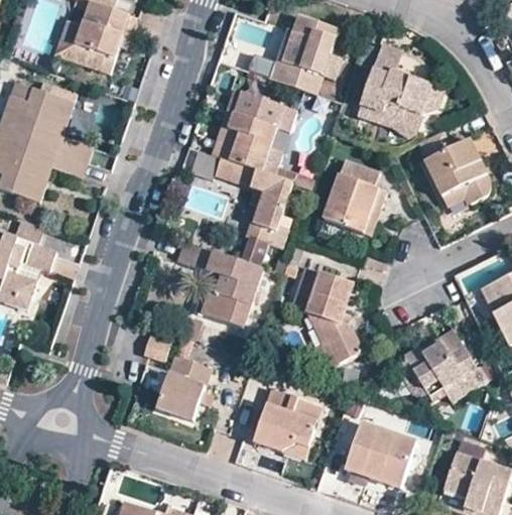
[(108,6),(90,0),(75,42),(114,55),(121,37),(117,35),(119,29),(123,31),(130,34),(135,16),(108,6)]
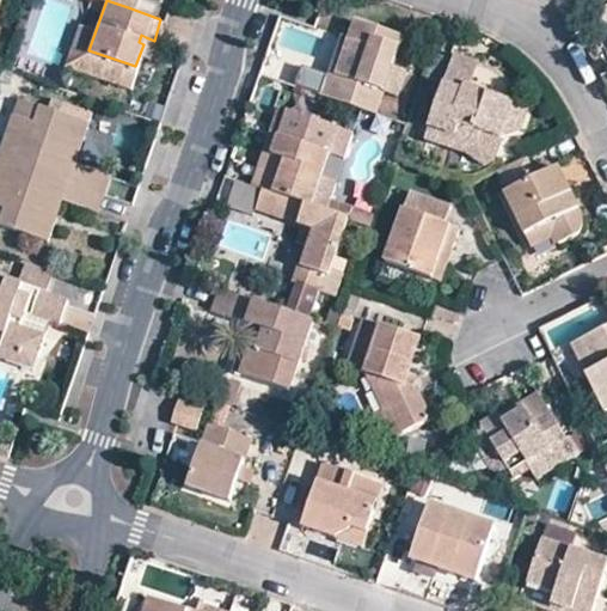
[(318,90),(372,109),(380,86),(393,91),(402,66),(388,61),(399,31),(354,14),(347,34),(333,67),(329,66),(326,65),(318,90)]
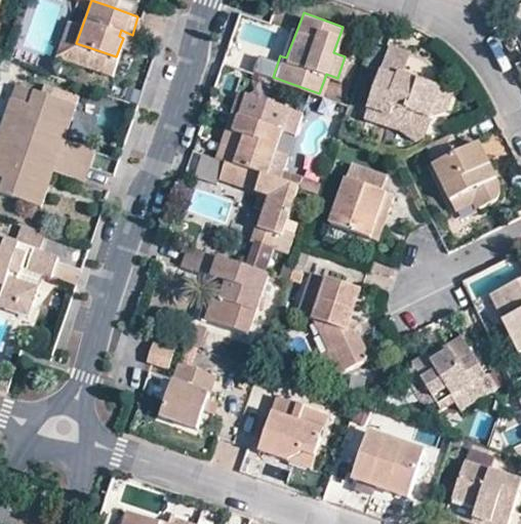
[(386,42),(361,113),(396,125),(412,118),(416,107),(431,112),(441,107),(449,84),(400,68),(407,48),(386,42)]
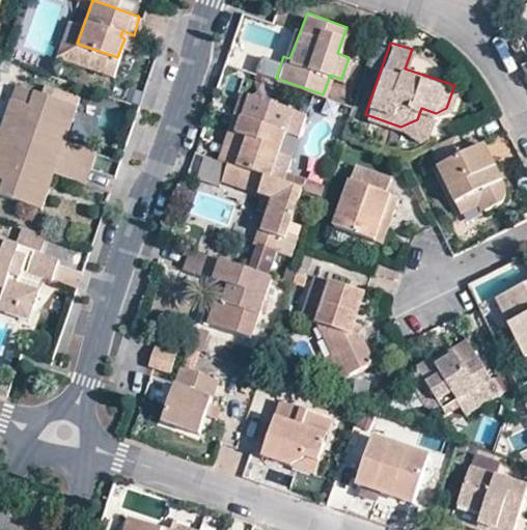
[(276,78),(283,56),(261,49),(253,71),(276,78)]
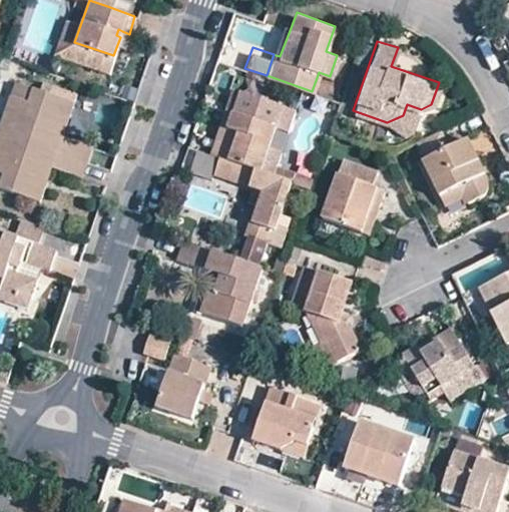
[(25,100),(29,86),(14,81),(9,95),(25,100)]
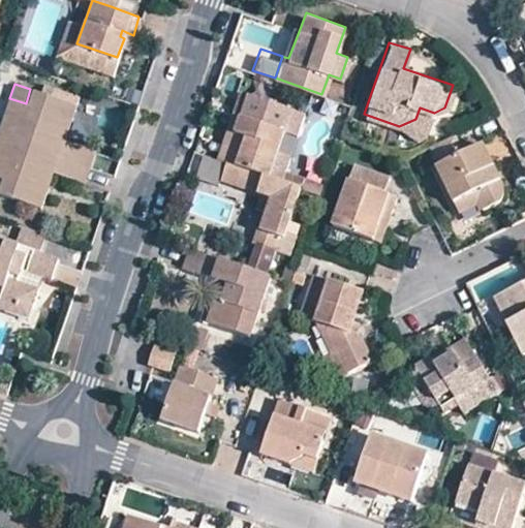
[(282,129),(292,100),(250,86),(241,115),(282,129)]
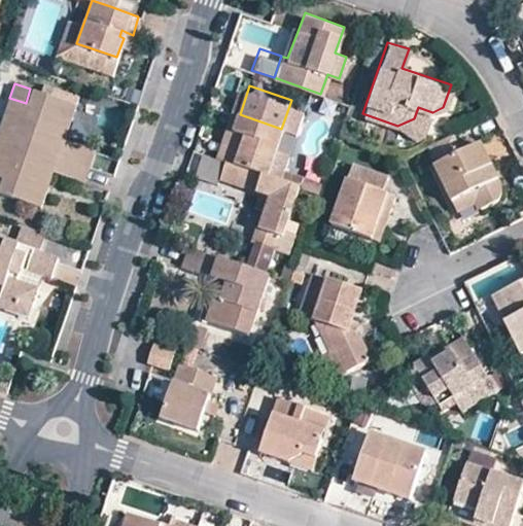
[(12,125),(8,138),(86,165),(93,148),(62,137),(53,134),(59,116),(68,119),(73,104),(30,89),(26,103),(9,98),(1,121),(12,125)]
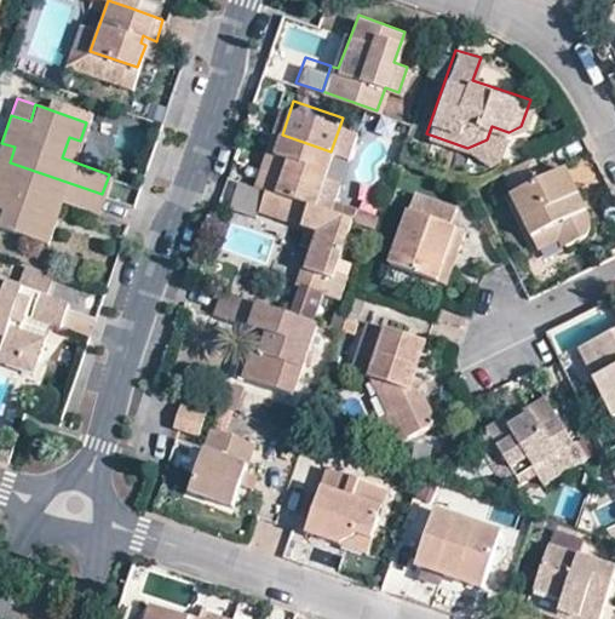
[(345,158),(356,121),(343,118),(331,152),(332,153),(345,158)]
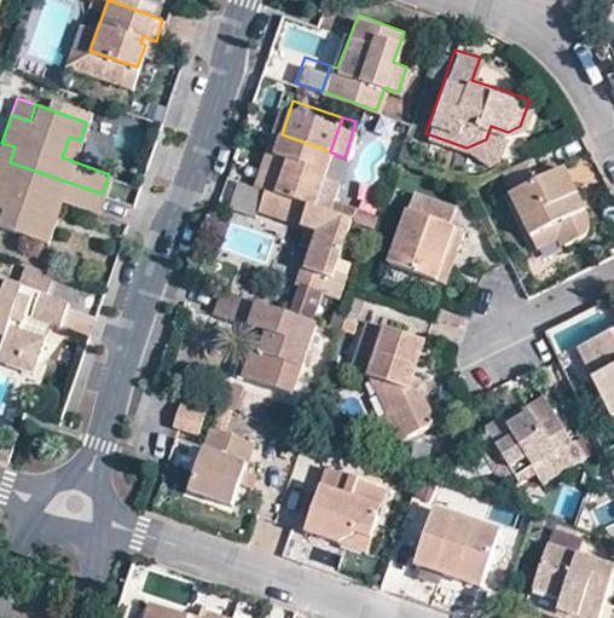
[(272,131),(260,165),(270,168),(282,134),(272,131)]
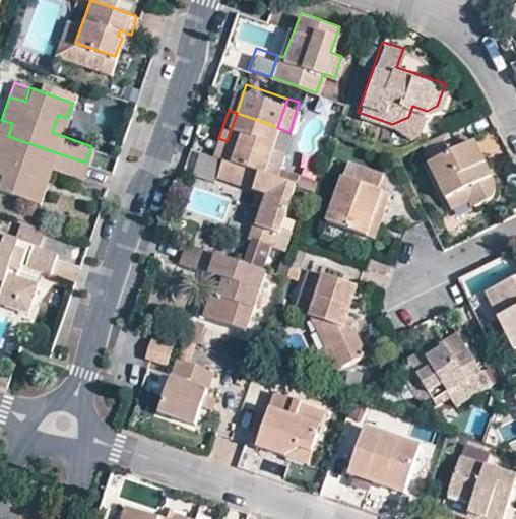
[(262,172),(271,148),(278,128),(277,127),(237,113),(227,141),(218,138),(212,154),(220,157),(247,167),(262,172)]
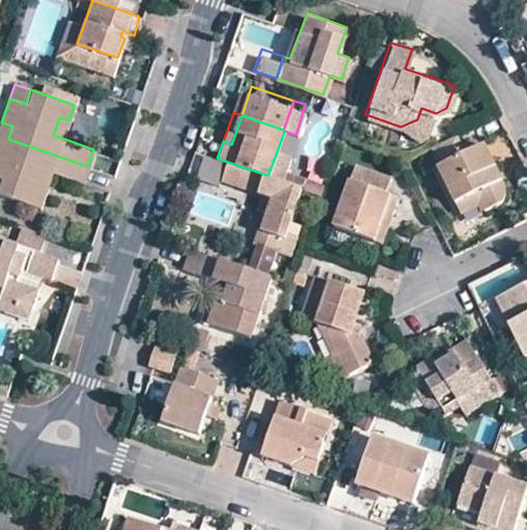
[(53,135),(62,138),(68,120),(59,117),(53,135)]
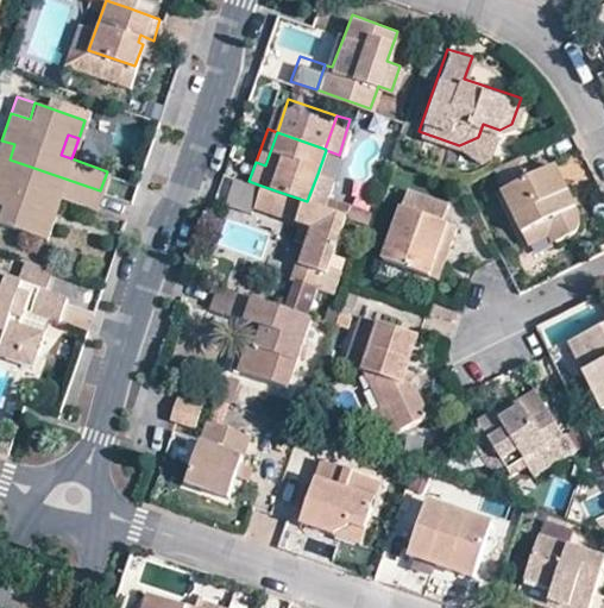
[(14,144),(1,140),(0,143),(0,156),(10,160),(14,144)]
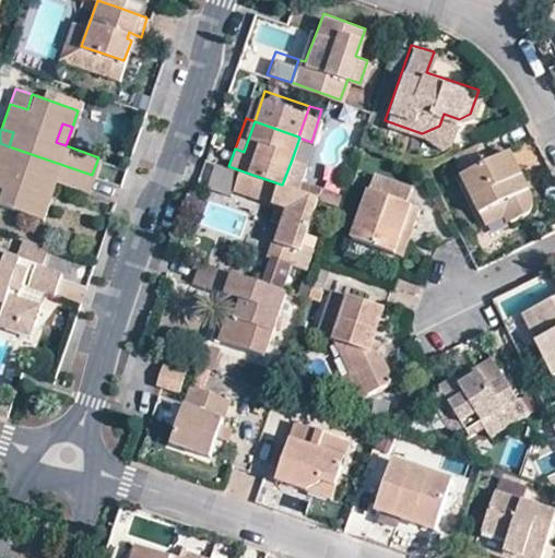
[(311,142),(299,138),(292,159),(304,164),(311,142)]
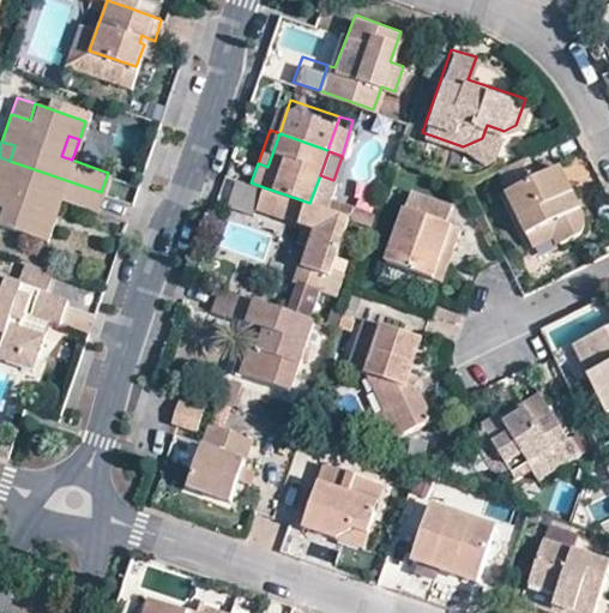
[(10,161),(0,157),(0,173),(5,175),(10,161)]
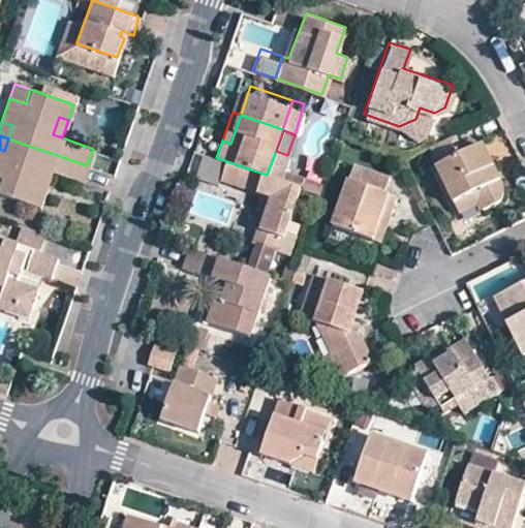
[(8,138),(4,151),(0,149),(0,178),(0,192),(38,206),(43,190),(34,188),(40,167),(50,171),(82,181),(87,165),(8,138)]
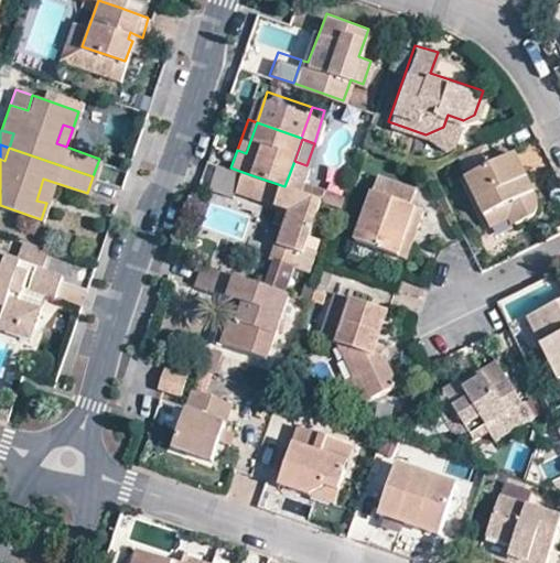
[(465,172),(488,222),(512,210),(516,223),(536,213),(538,212),(540,209),(540,206),(540,203),(532,187),(528,190),(524,182),(529,180),(515,149),(465,172)]
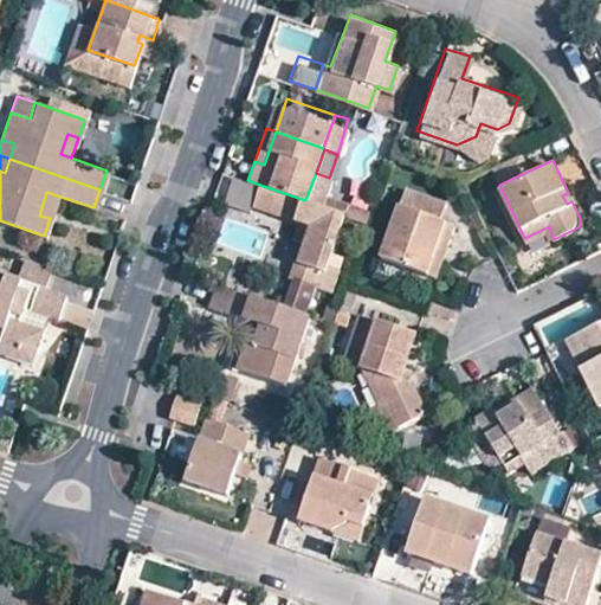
[(247,207),(251,184),(227,180),(224,204),(247,207)]
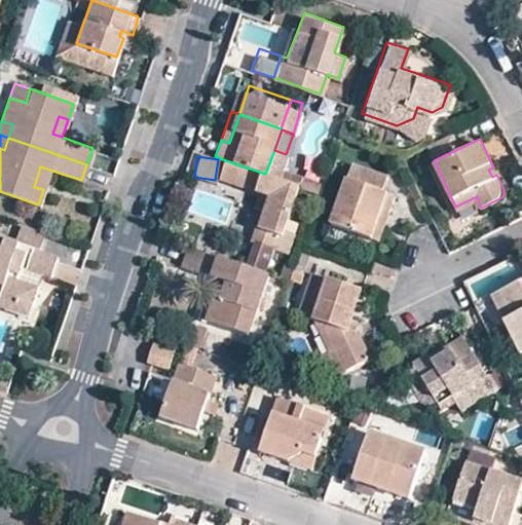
[(250,169),(223,159),(218,176),(244,184),(250,169)]
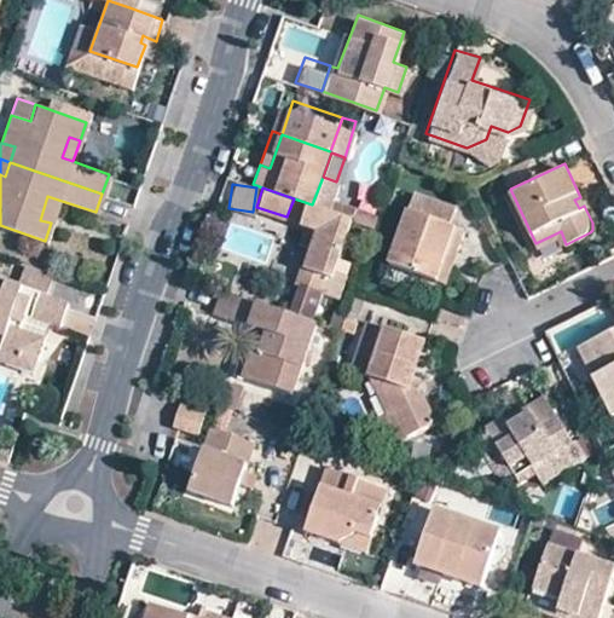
[(444,246),(453,249),(457,240),(461,226),(446,221),(452,204),(410,190),(386,263),(411,272),(432,279),(444,246)]
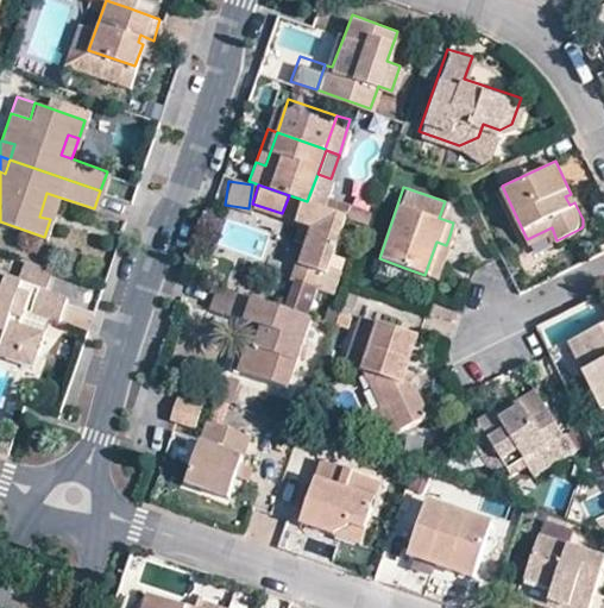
[(39,217),(50,219),(57,196),(46,193),(39,217)]
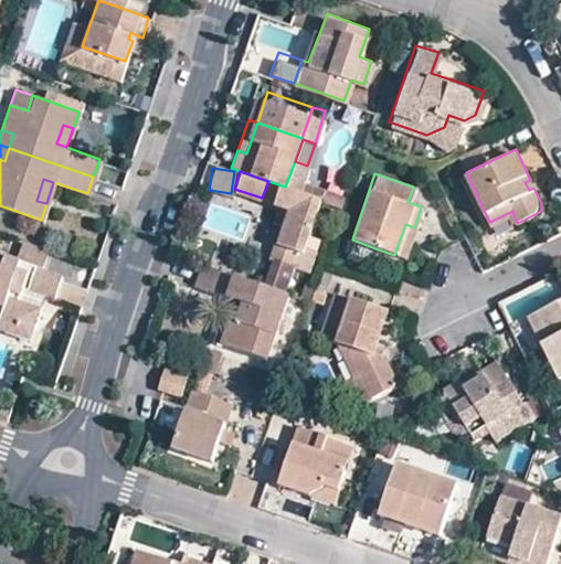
[(529,190),(533,188),(530,180),(525,182),(529,190)]
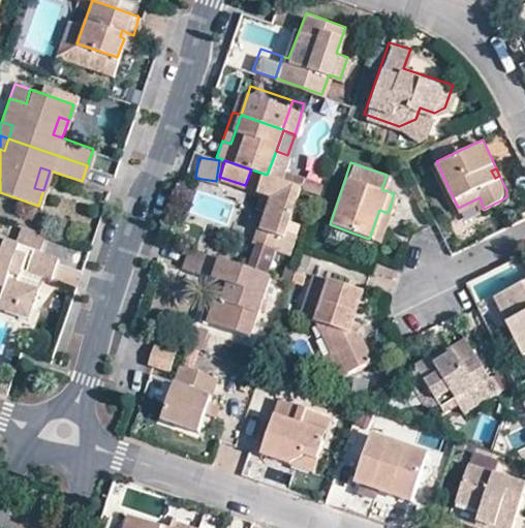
[(300,186),(267,175),(251,169),(245,185),(271,195),(265,211),(260,225),(257,225),(252,241),(273,248),(277,235),(281,236),(300,186)]
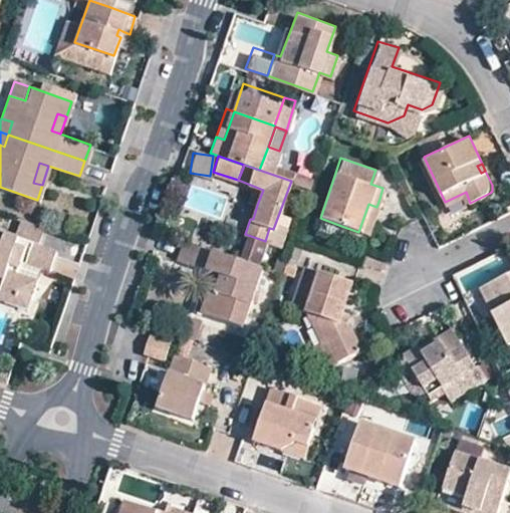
[(263,190),(238,180),(236,189),(251,194),(248,202),(257,205),(263,190)]
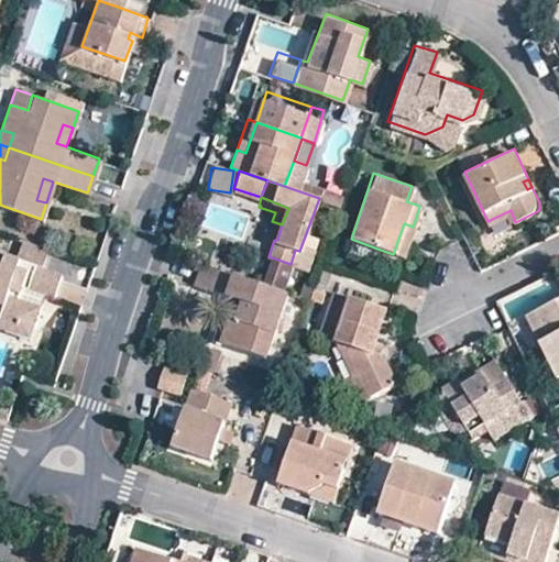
[(404,223),(393,254),(402,257),(413,227),(404,223)]
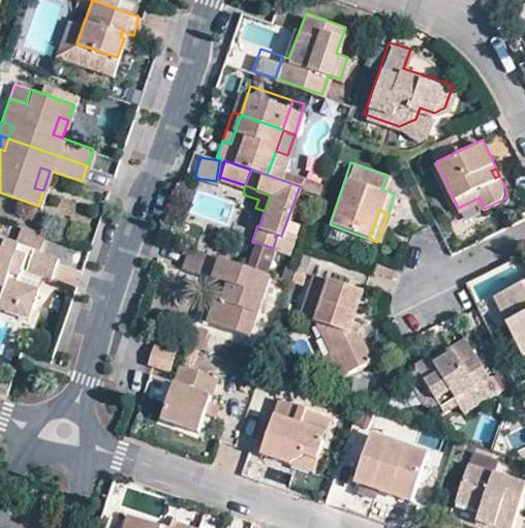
[(45,231),(23,222),(16,243),(28,247),(33,249),(39,251),(45,231)]
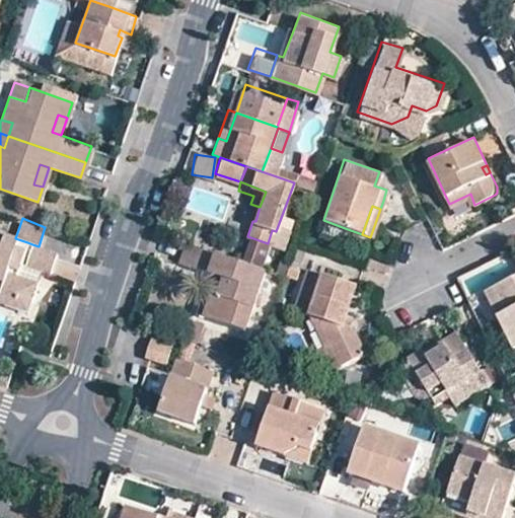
[(345,228),(323,220),(319,231),(341,238),(345,228)]
